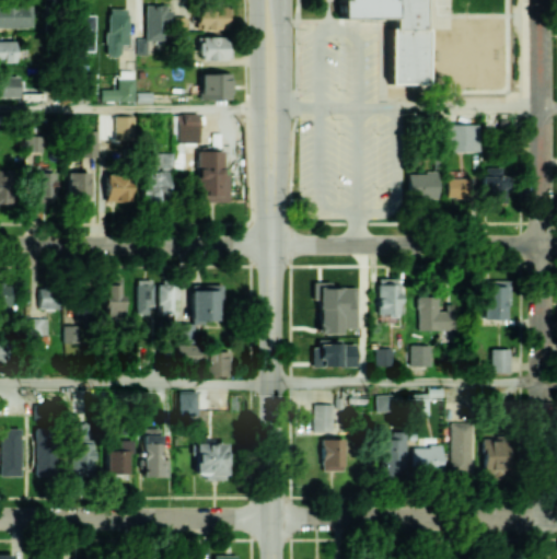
[(349,0),(349,18),(402,18),(401,0),(349,0)]
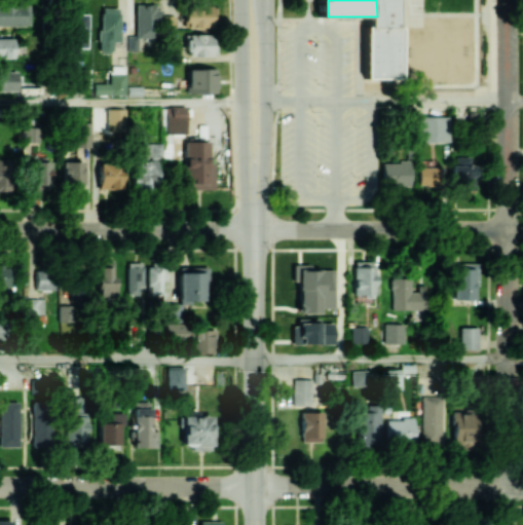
[(0,26),(33,27),(34,7),(0,6),(0,26)]
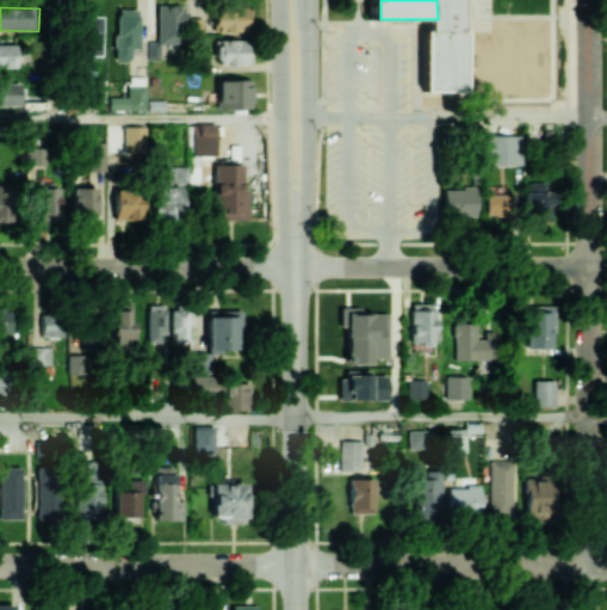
[(186,7),(159,7),(160,44),(187,44),(186,7)]
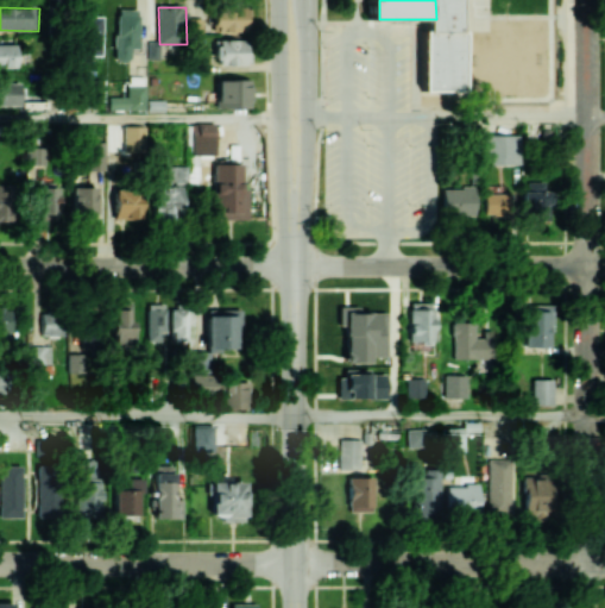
[(252,32),(252,7),(215,8),(215,33),(252,32)]
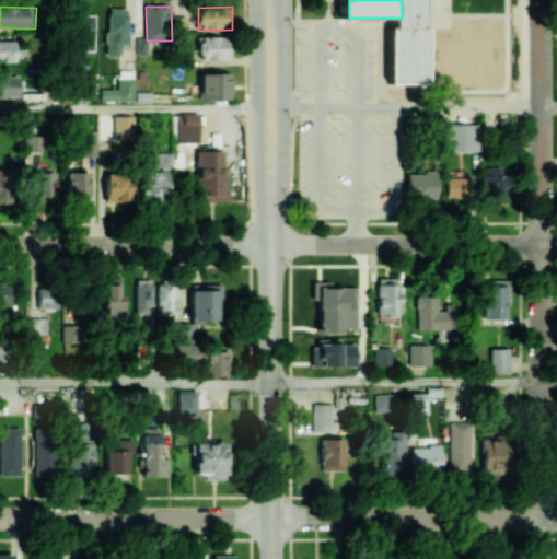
[(129,45),(130,10),(108,9),(108,57),(123,57),(123,45),(129,45)]
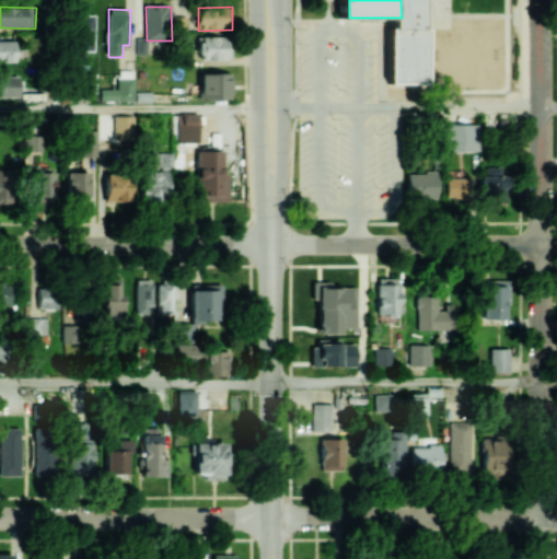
[(96,53),(97,14),(77,14),(76,57),(88,57),(88,53),(96,53)]
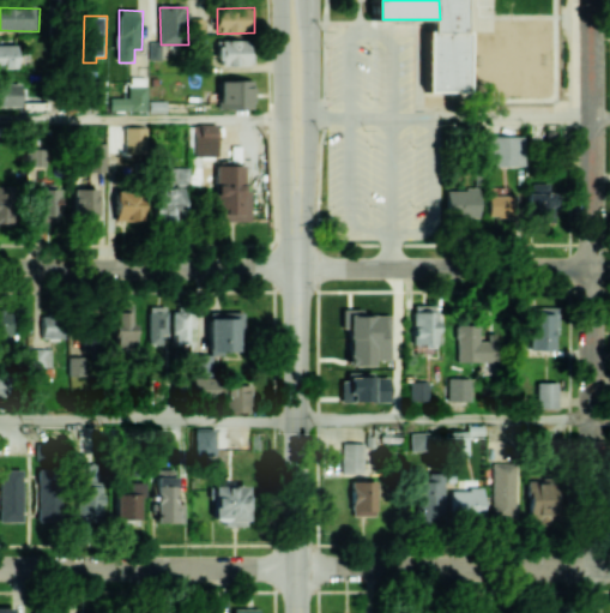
[(432,36),(434,90),(457,89),(454,36),(432,36)]
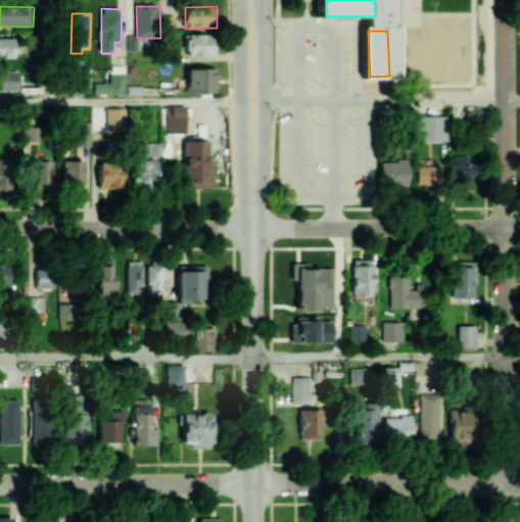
[(216,55),(215,34),(189,35),(189,56),(216,55)]
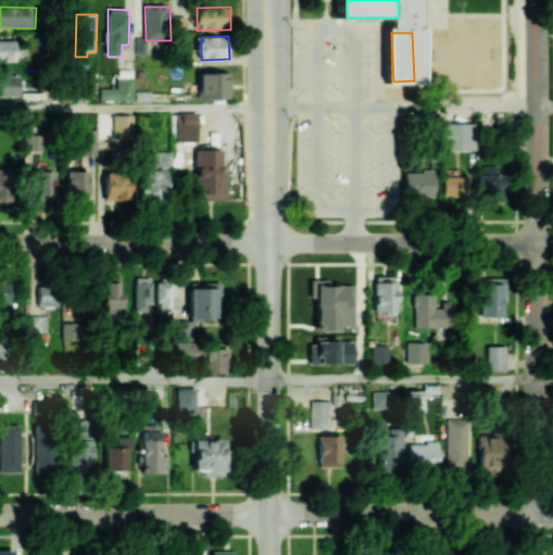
[(0,41),(0,62),(17,62),(17,41),(0,41)]
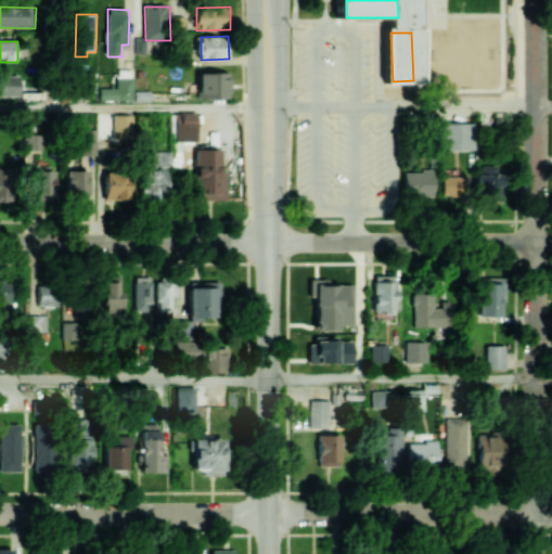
[(231,100),(230,74),(200,74),(201,100),(231,100)]
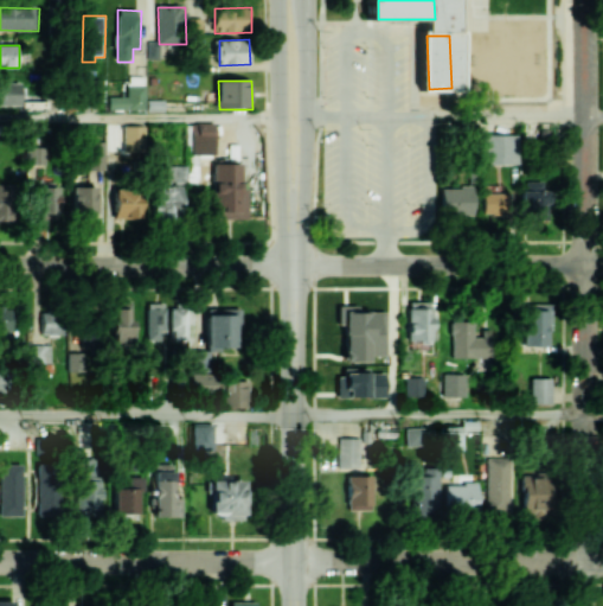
[(0,106),(24,107),(24,83),(0,83),(0,106)]
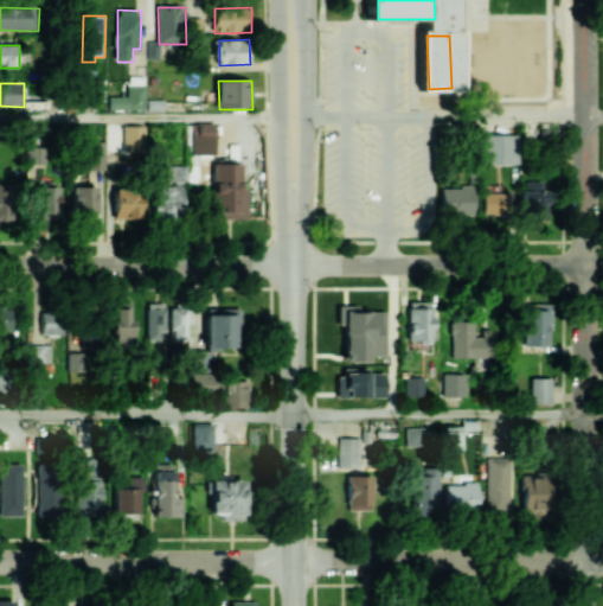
[(111,110),(147,112),(148,85),(129,85),(129,97),(113,97),(111,110)]
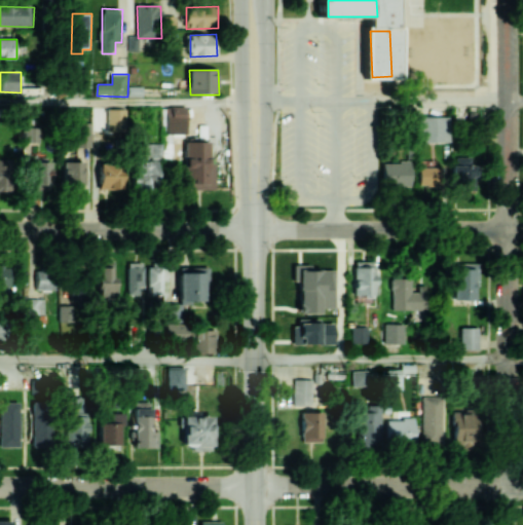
[(188,106),(169,106),(169,135),(188,135),(188,106)]
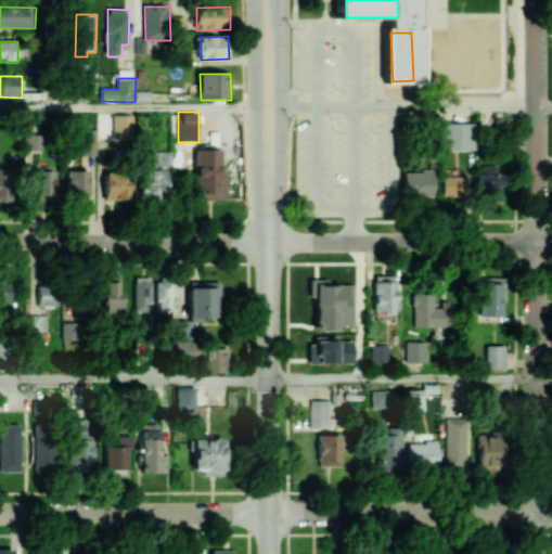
[(116,116),(116,140),(136,139),(136,116),(116,116)]
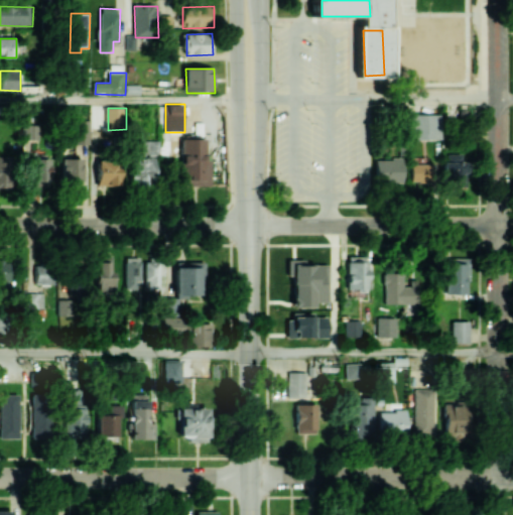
[(412,116),(412,141),(444,141),(444,116),(412,116)]
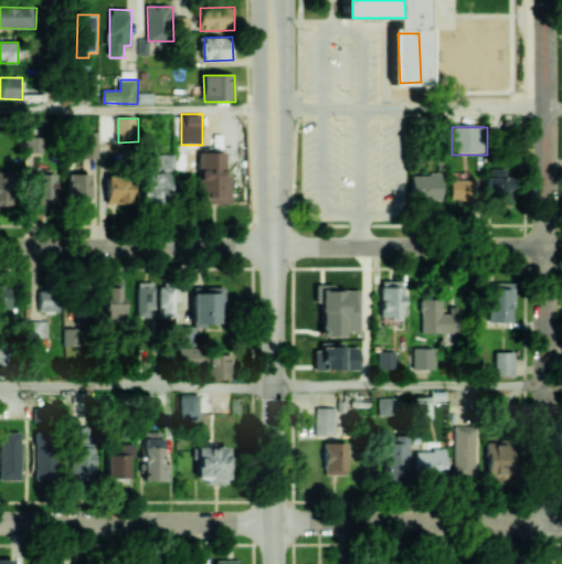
[(86,159),(103,159),(102,132),(85,132),(86,159)]
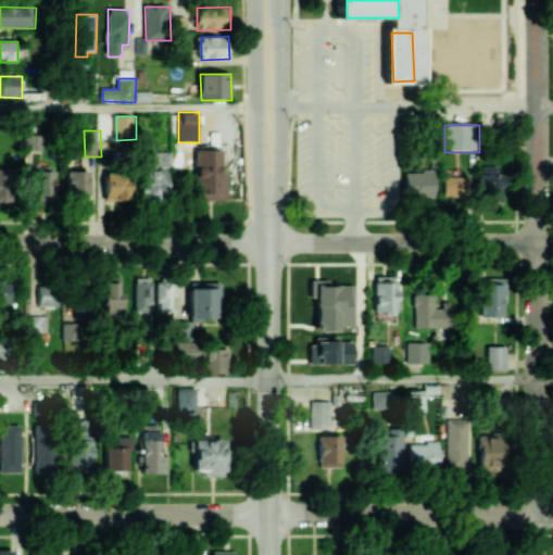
[(45,151),(45,134),(26,135),(27,152),(45,151)]
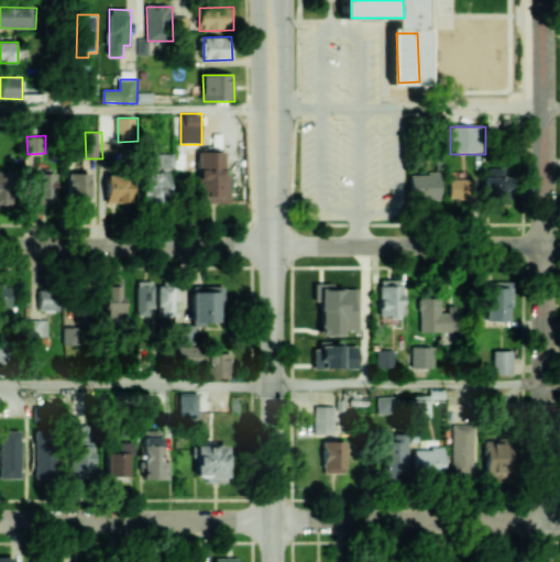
[(231,205),(232,175),(227,175),(227,150),(201,149),(199,204),(231,205)]
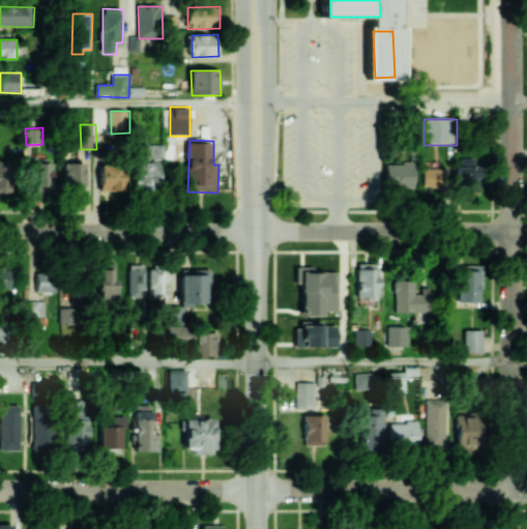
[(149,160),(174,159),(174,145),(149,146),(149,160)]
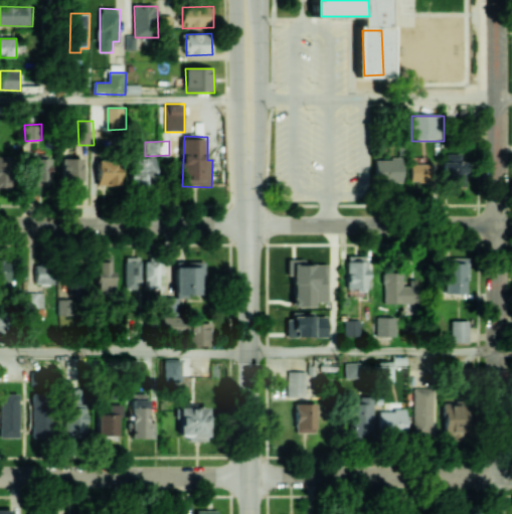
[(156,156),(132,156),(131,184),(155,185),(156,156)]
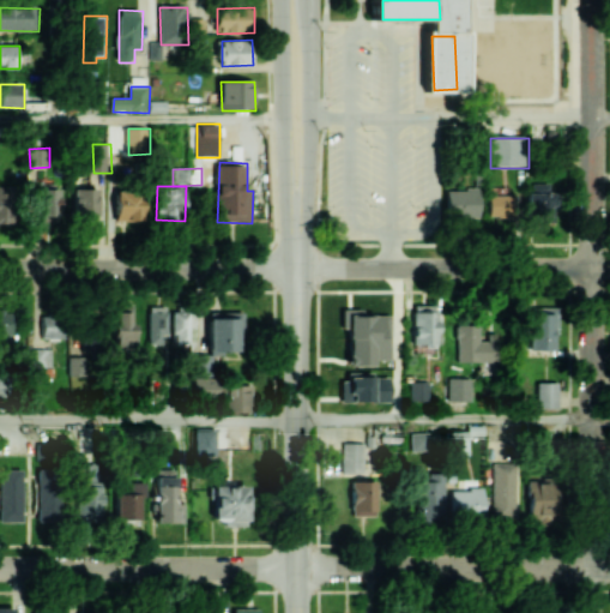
[(0,223),(14,224),(16,188),(0,187),(0,223)]
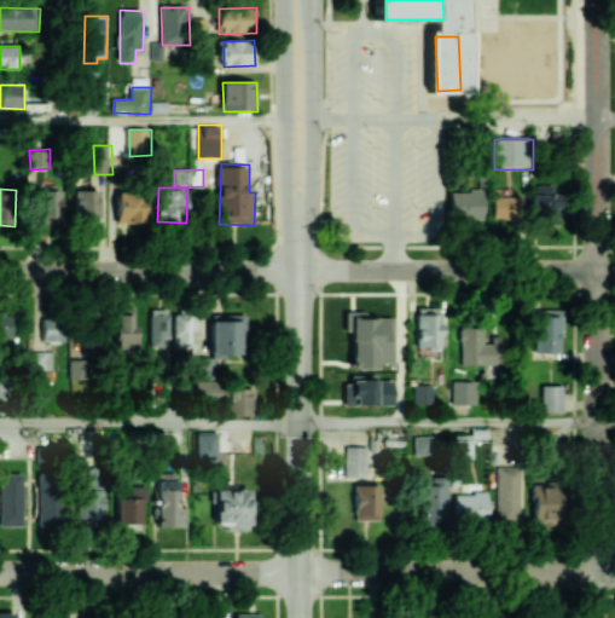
[(558,225),(560,190),(534,189),(533,225),(558,225)]
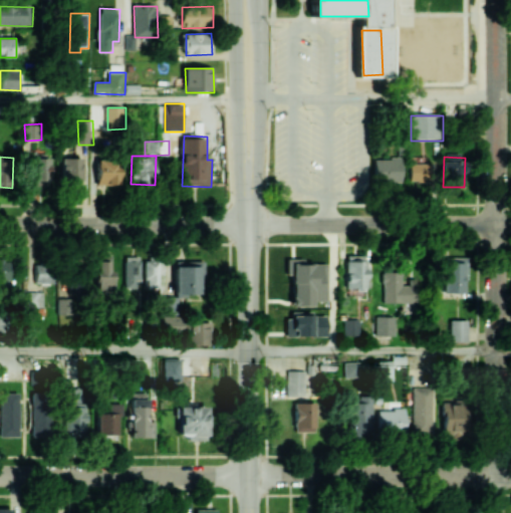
[(52,159),(33,159),(34,187),(53,187),(52,159)]
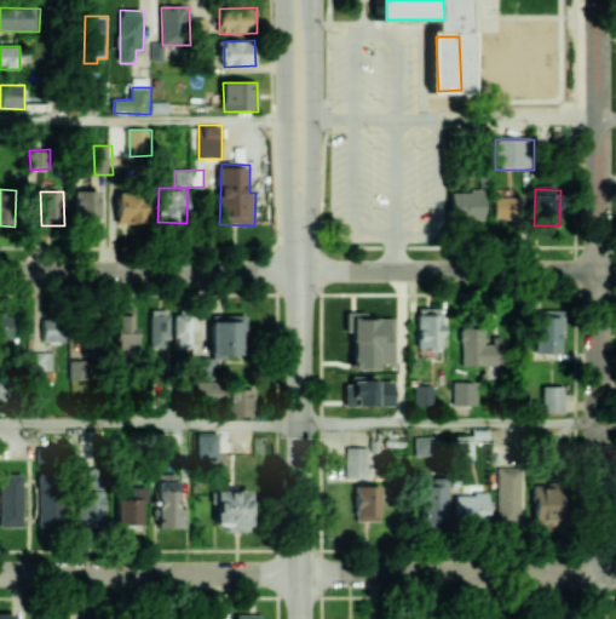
[(76,191),(76,224),(103,223),(102,191),(76,191)]
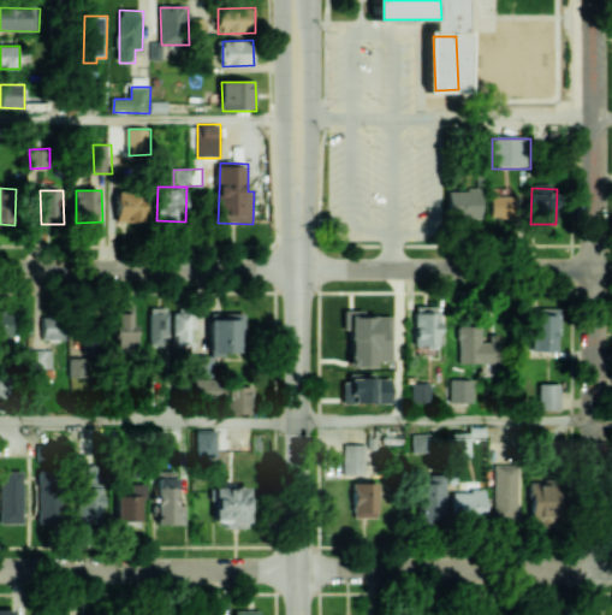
[(450,190),(449,222),(482,223),(482,191),(450,190)]
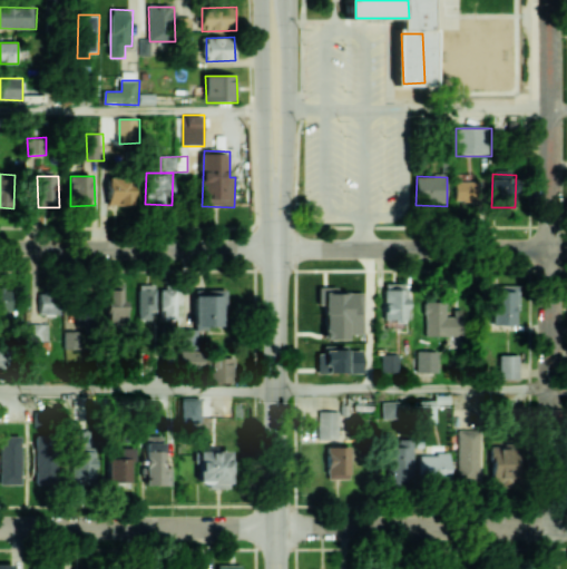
[(109,206),(134,206),(134,179),(108,180),(109,206)]
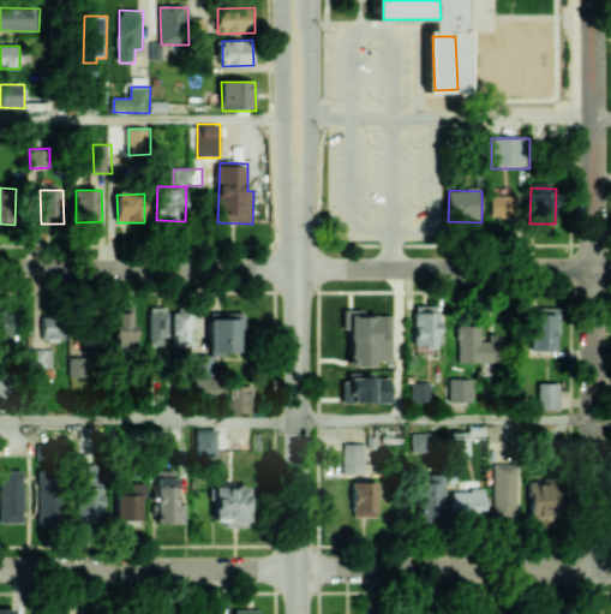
[(490,219),(516,219),(517,197),(491,196),(490,219)]
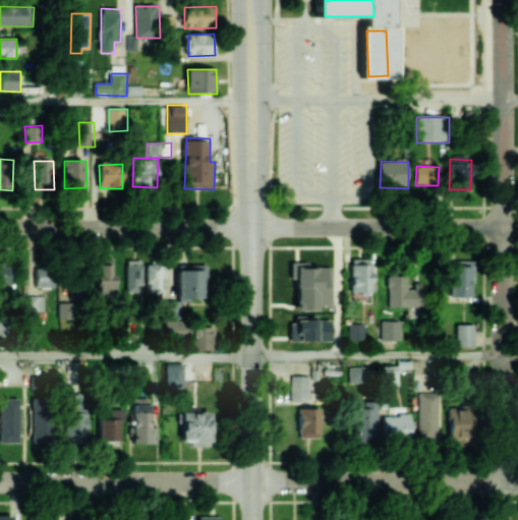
[(117,260),(99,260),(99,295),(116,295),(117,260)]
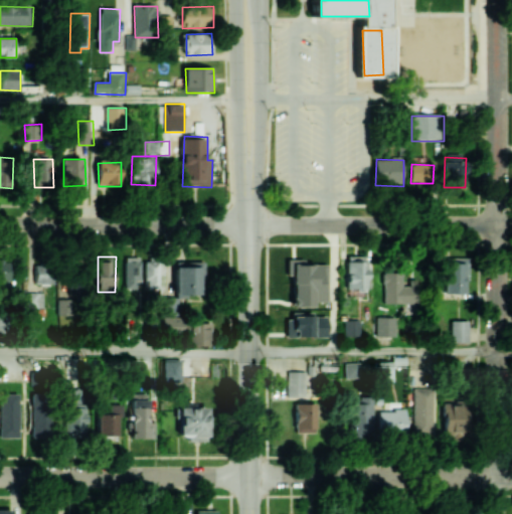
[(369,291),(369,257),(348,257),(348,291),(369,291)]
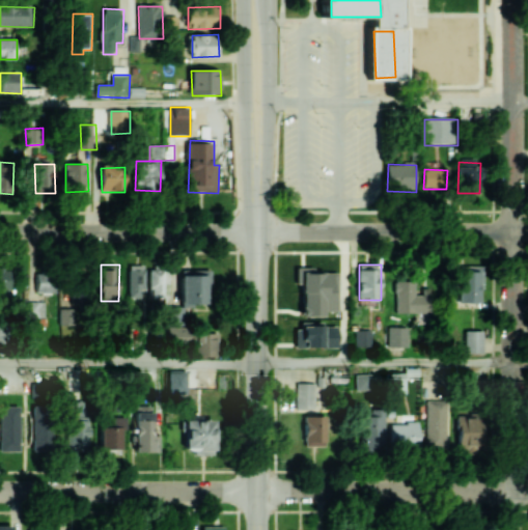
[(146,266),(131,266),(131,298),(146,298),(146,266)]
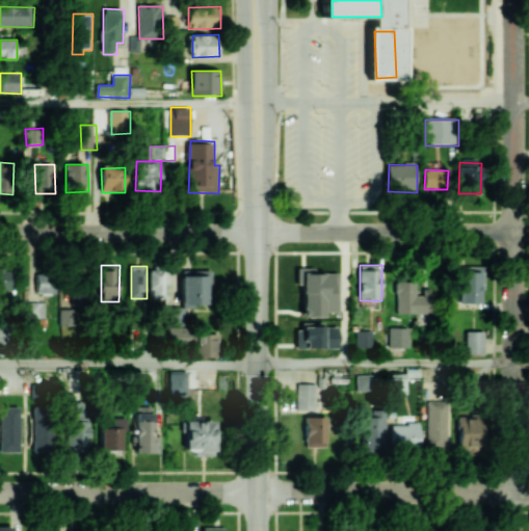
[(303,317),(325,318),(325,313),(340,313),(340,273),(315,273),(315,269),(297,268),(297,285),(303,285),(303,317)]
